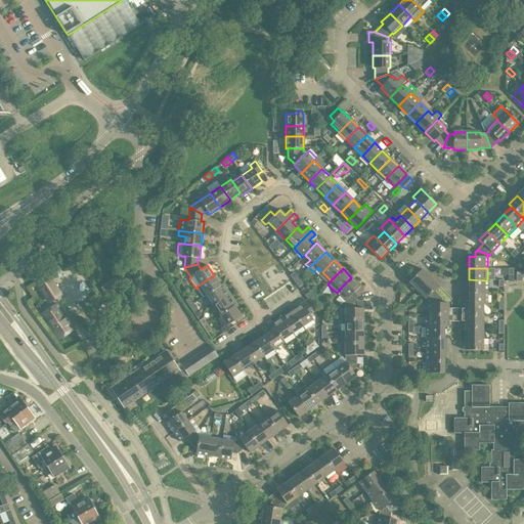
[(418,291),(430,277),(422,269),(408,282),(418,291)]
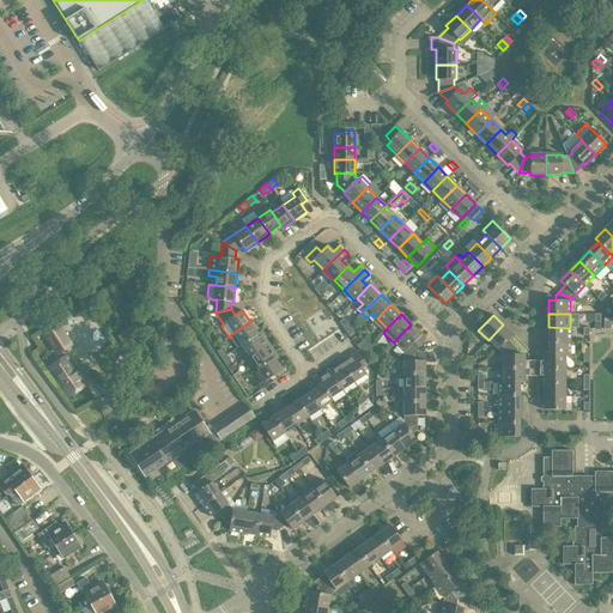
[(349,327),(350,326),(345,319),(339,322),(345,329),(349,327)]
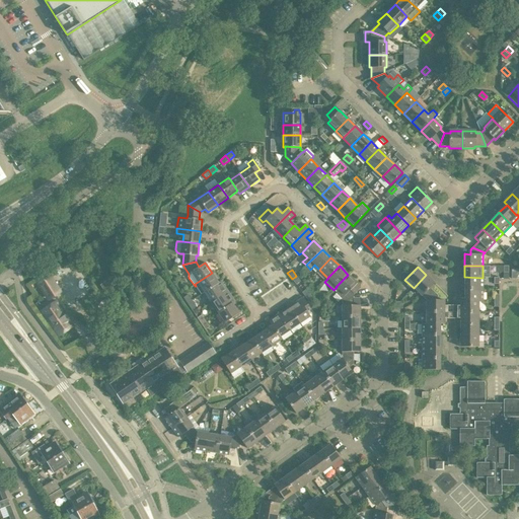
[(219,283),(212,273),(195,284),(196,286),(202,295),(206,293),(205,292),(219,283)]
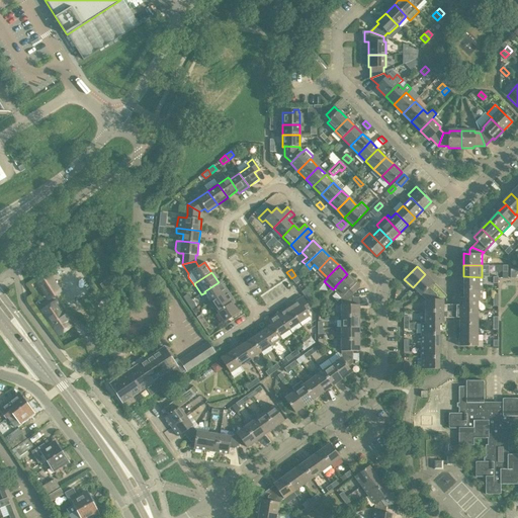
[(352,292),(359,286),(347,274),(335,286),(336,286),(339,289),(336,292),(341,297),(341,301),(352,296),(352,292)]
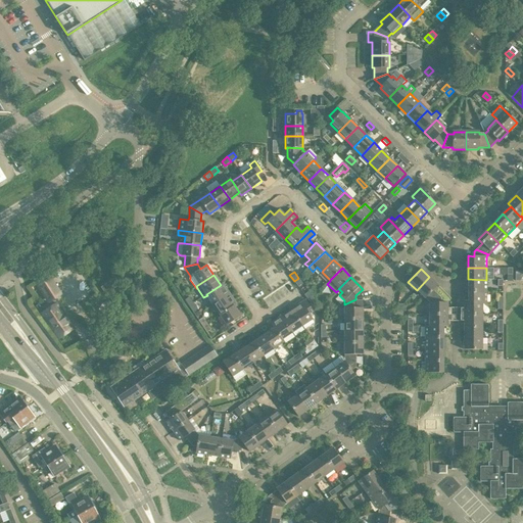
[(417,290),(429,302),(440,302),(441,298),(433,290),(437,286),(429,277),(417,290)]
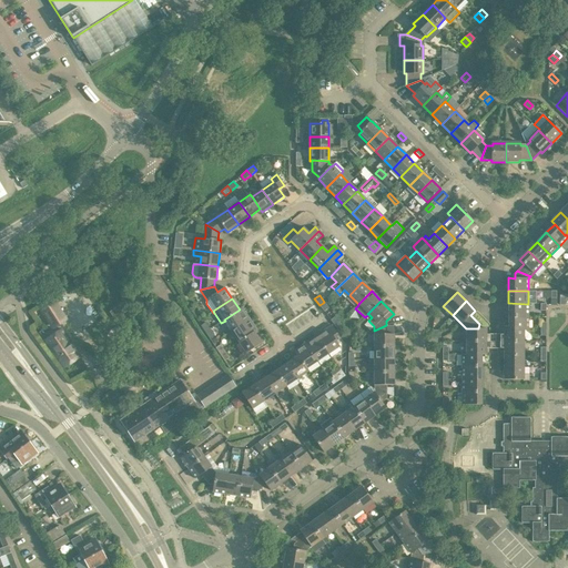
[(323,303),(320,305),(324,311),(328,307),(324,302),(323,303)]
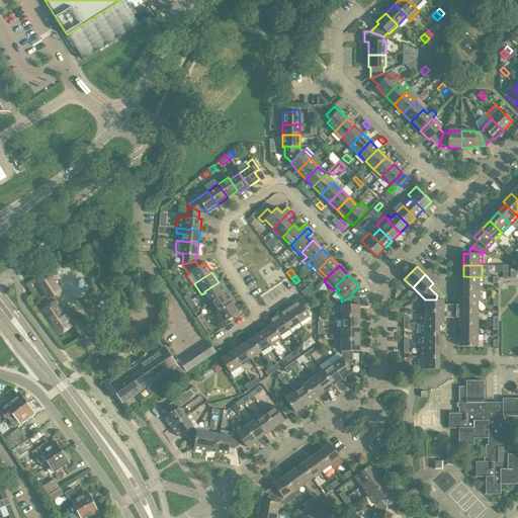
[(463,276),(463,288),(482,288),(482,277),(463,276)]
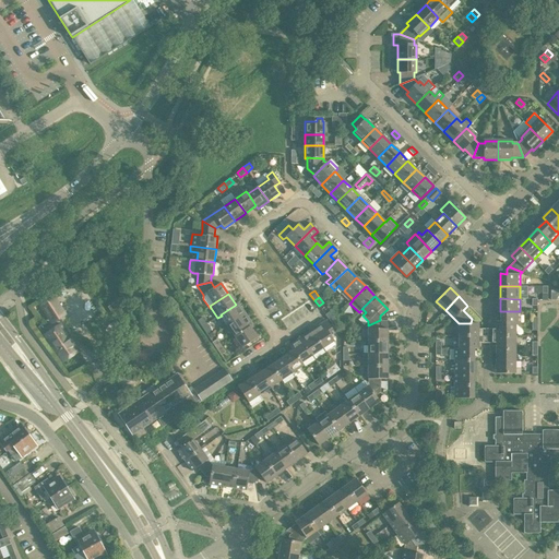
[(38,306),(51,326),(62,320),(49,299),(38,306)]
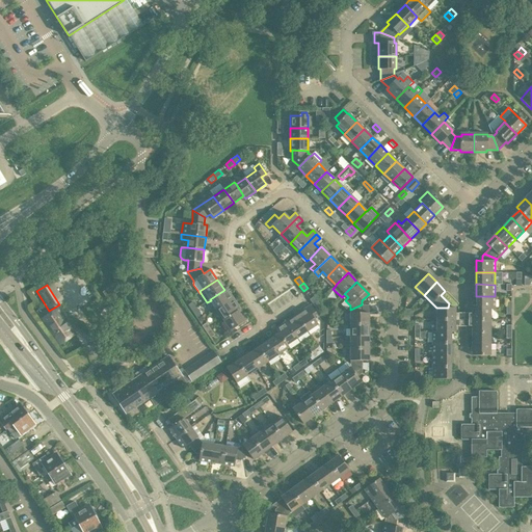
[(210,299),(211,300),(217,310),(234,298),(227,288),(224,290),(210,299)]
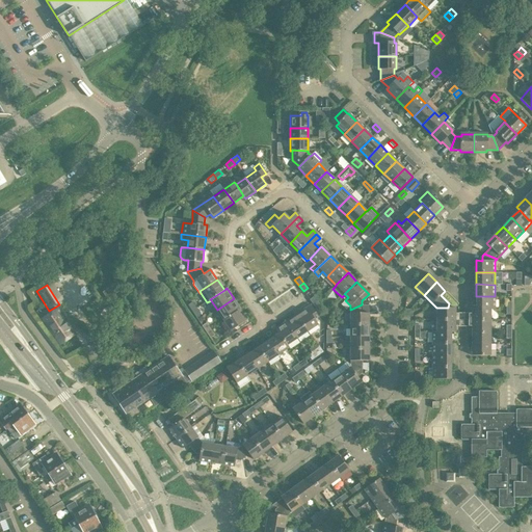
[(318,302),(318,301),(323,297),(319,292),(310,299),(314,306),(318,302)]
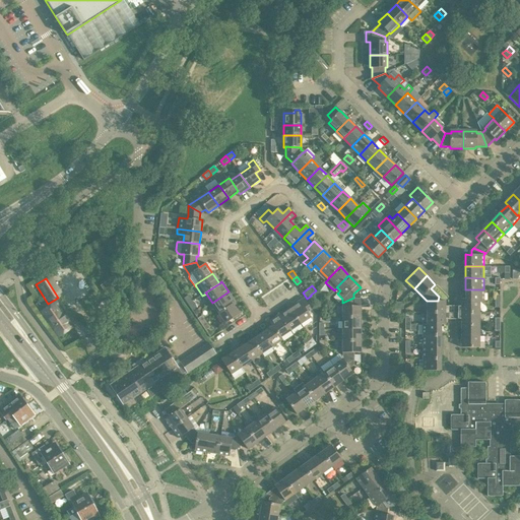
[(465,289),(465,301),(479,302),(483,302),(483,289),(465,289)]
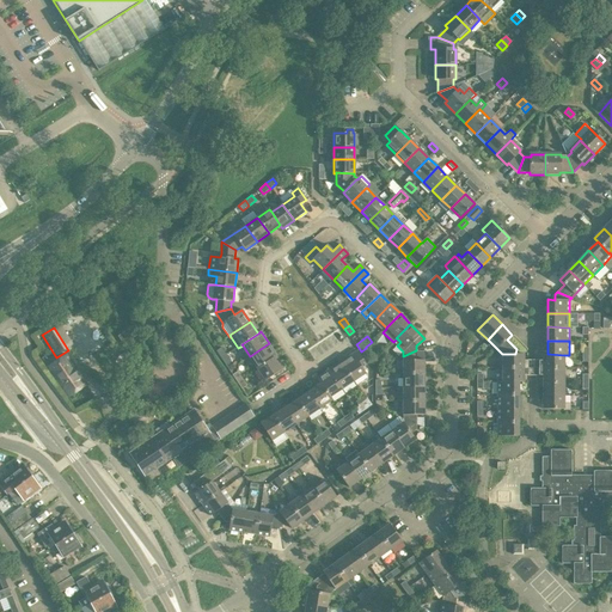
[(257,368),(274,357),(277,355),(269,343),(250,356),(257,368)]
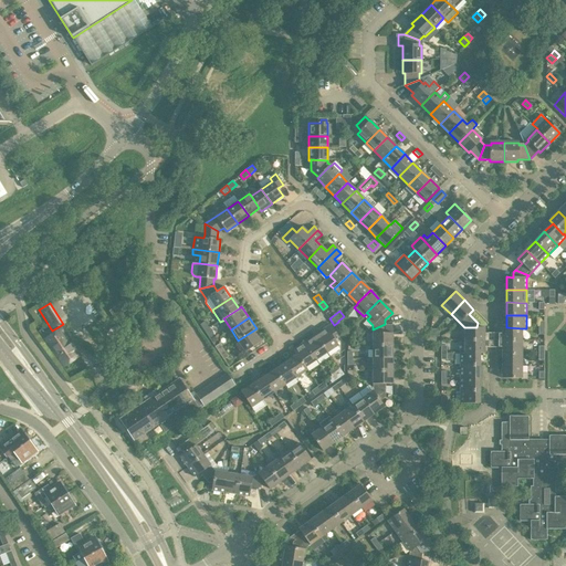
[(205,331),(209,327),(205,321),(200,324),(205,331)]
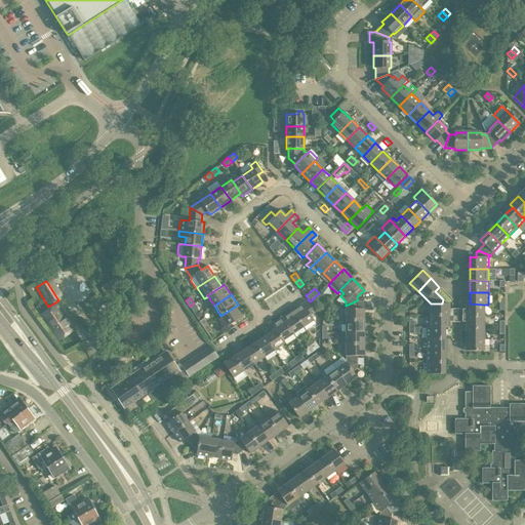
[(314,298),(310,301),(314,308),(318,304),(314,298)]
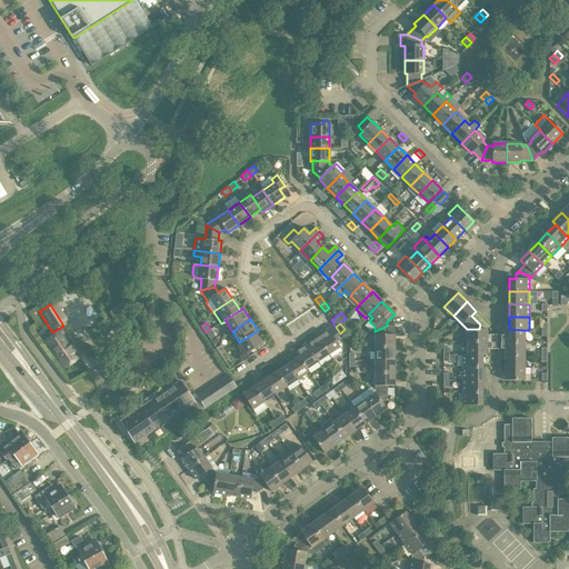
[(395,326),(387,326),(375,331),(375,347),(395,347),(395,326)]
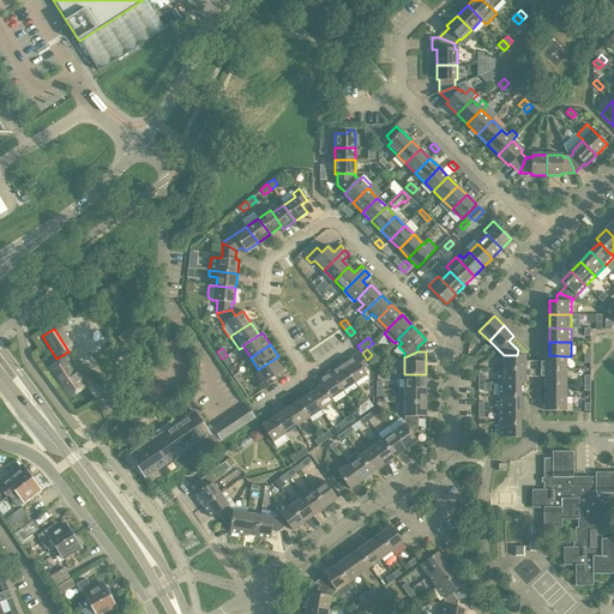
[(367,365),(359,353),(342,363),(355,383),(367,374),(362,368),(367,365)]
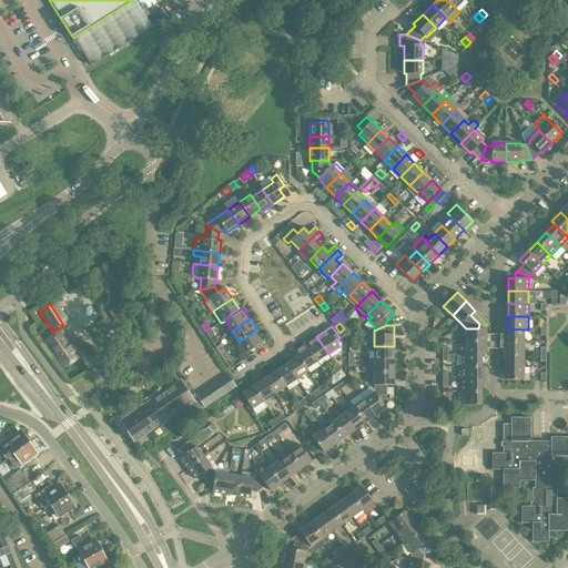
[(60,327),(41,341),(60,371),(80,356),(60,327)]
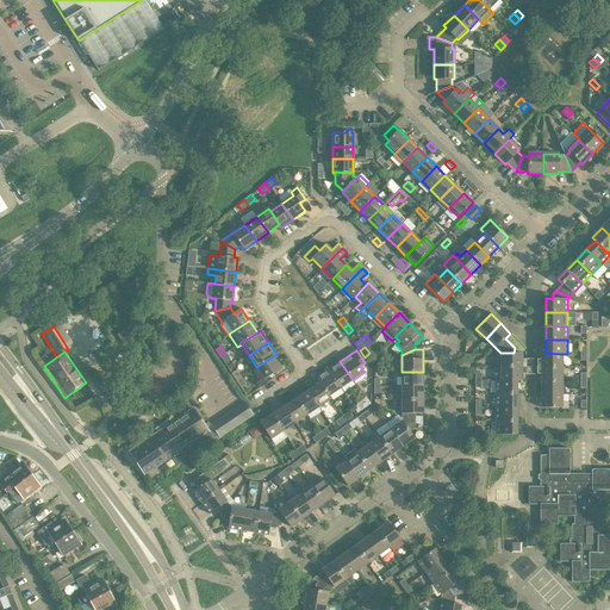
[(225,353),(221,356),(225,363),(230,360),(225,353)]
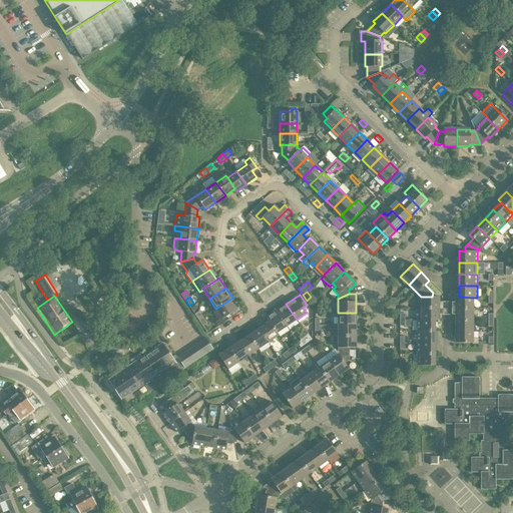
[(421,297),(421,309),(442,309),(442,302),(439,302),(439,297),(432,297),(421,297)]
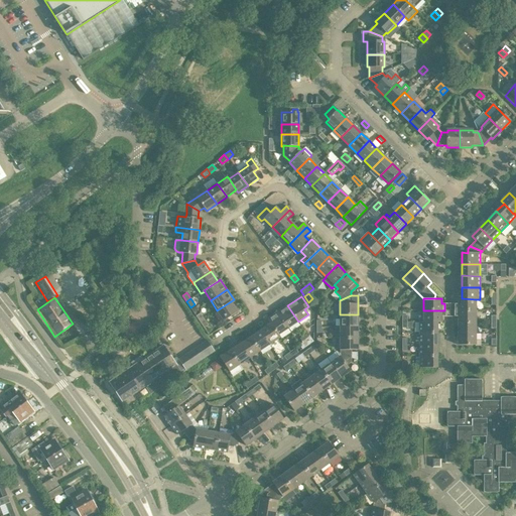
[(476,310),(476,299),(462,298),(458,298),(458,304),(454,304),(454,310),(476,310)]
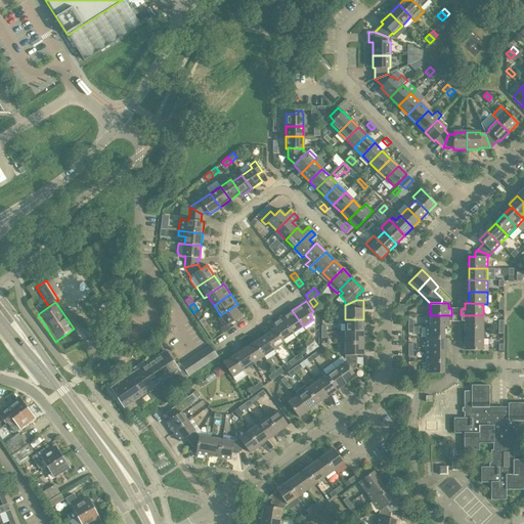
[(242,316),(234,306),(220,315),(227,325),(242,316)]
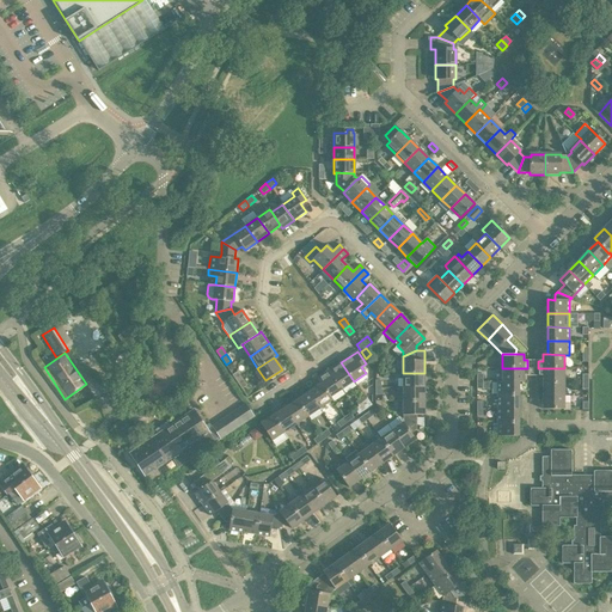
[(341,362),(329,371),(342,390),(354,381),(341,362)]
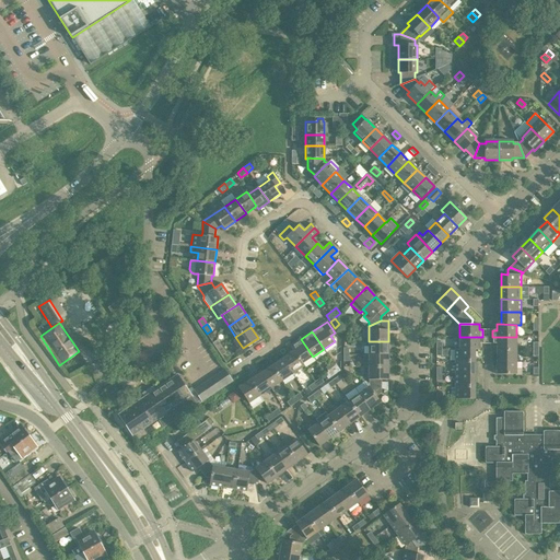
[(482,337),(459,337),(459,349),(475,349),(479,349),(479,343),(482,343),(482,337)]
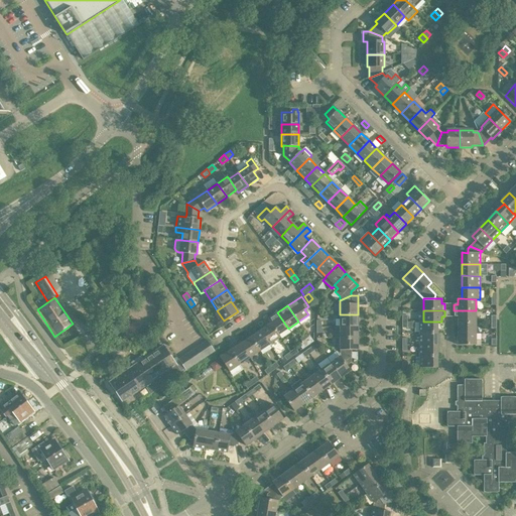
[(476,321),(476,310),(454,310),(454,316),(458,316),(458,321),(476,321)]
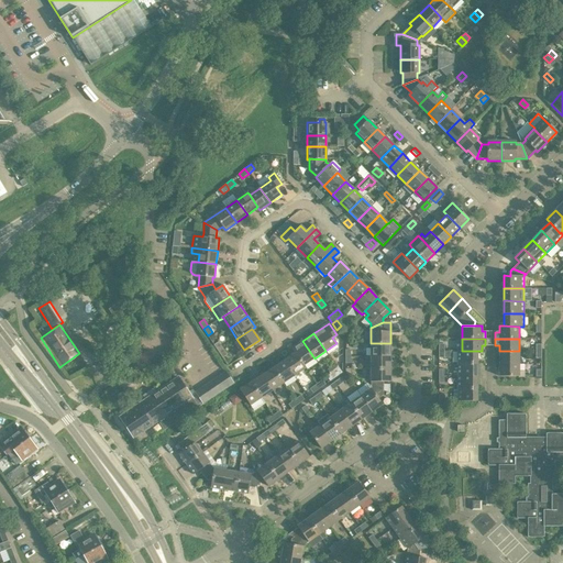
[(218,352),(223,349),(219,341),(213,344),(218,352)]
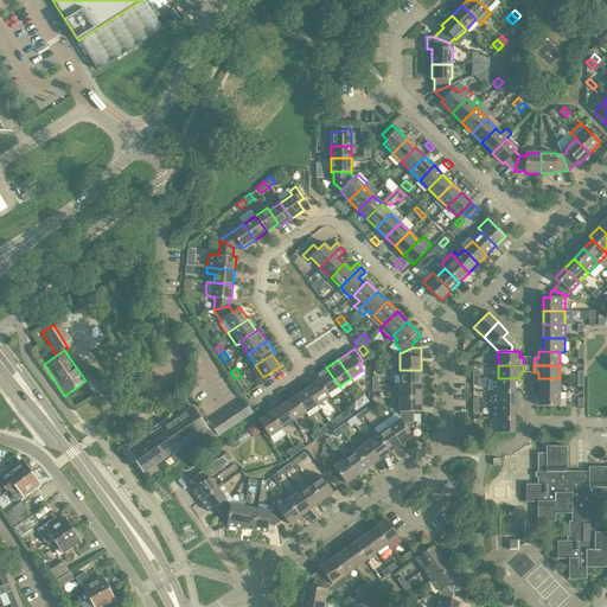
[(314,375),(318,381),(327,394),(339,387),(326,368),(314,375)]
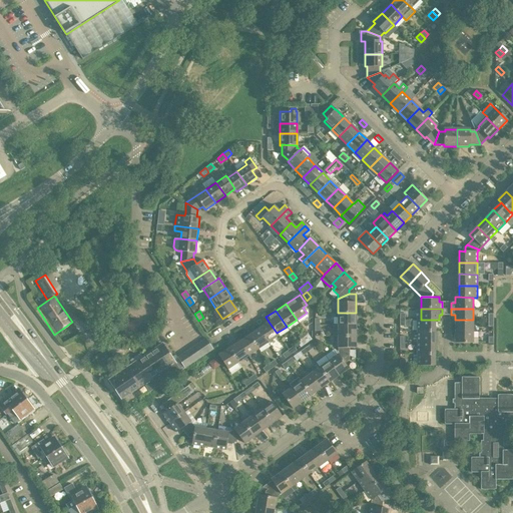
[(356,325),(356,313),(338,313),(338,325),(356,325)]
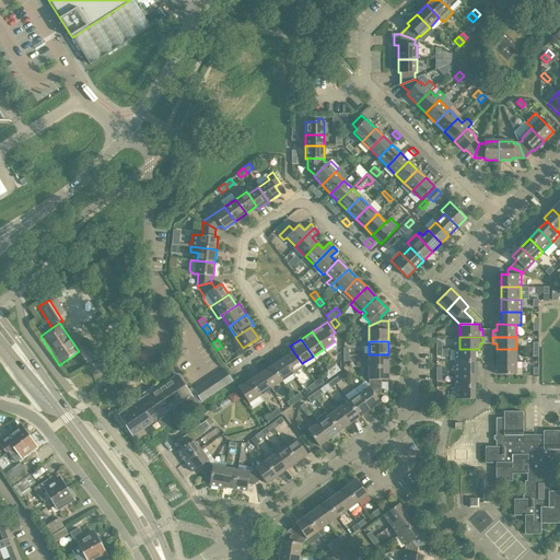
[(222,347),(217,350),(221,356),(225,352),(222,347)]
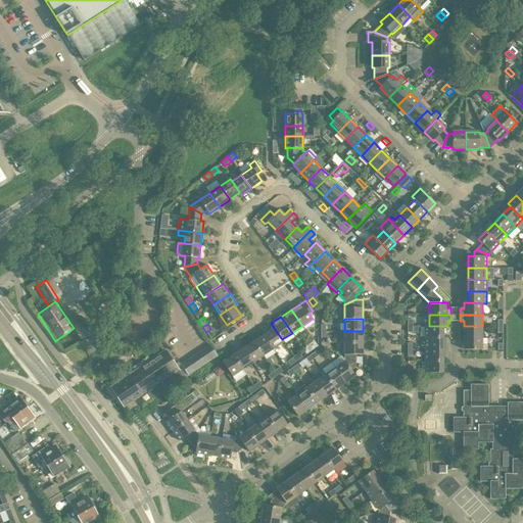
[(425,337),(443,338),(443,326),(429,326),(425,326),(425,337)]
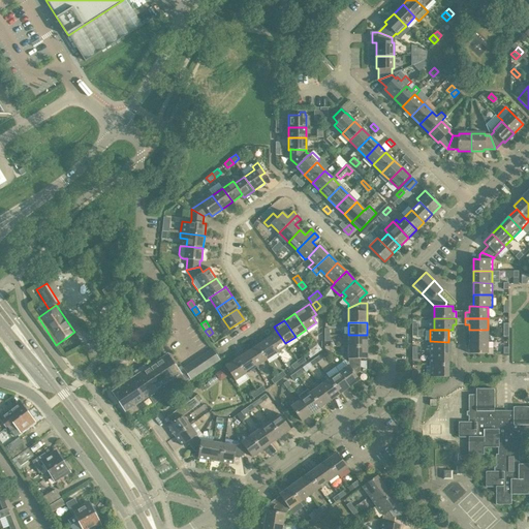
[(469,330),(469,342),(488,342),(488,330),(469,330)]
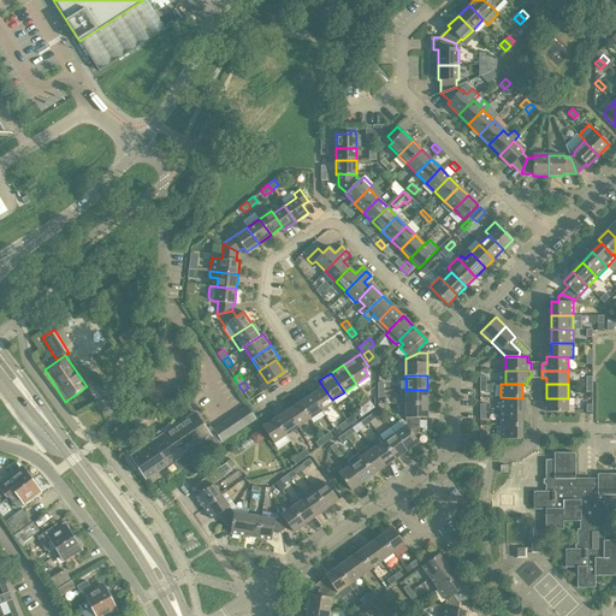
[(323,386),(312,394),(323,410),(335,403),(332,400),(323,386)]
